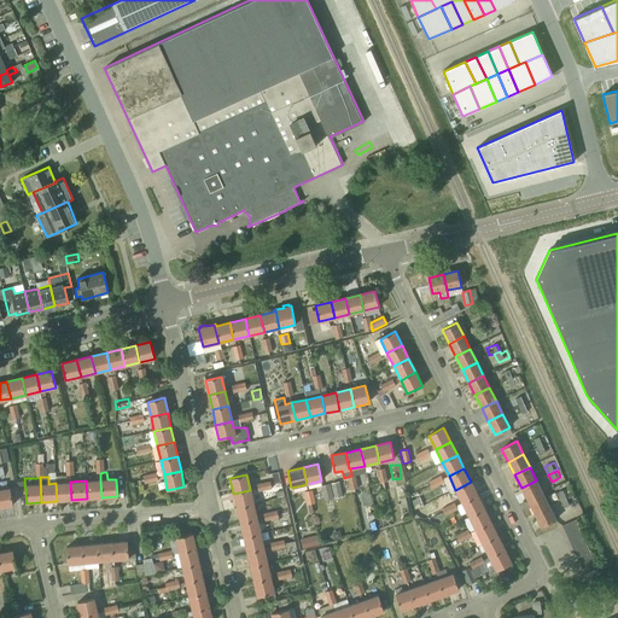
[(100,481),(86,481),(87,499),(101,497),(100,481)]
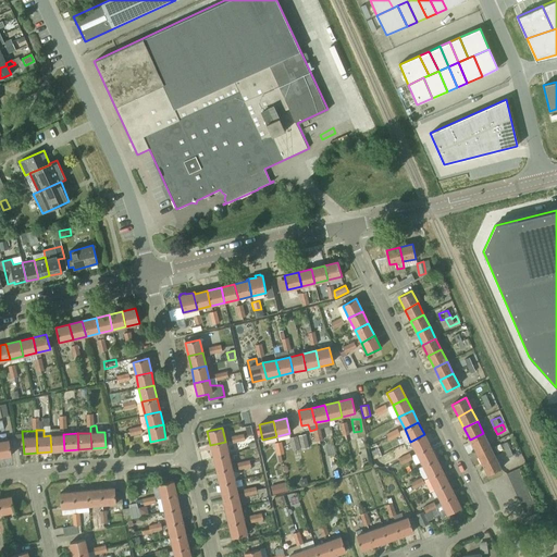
[(483,433),(470,440),(475,452),(489,445),(483,433)]
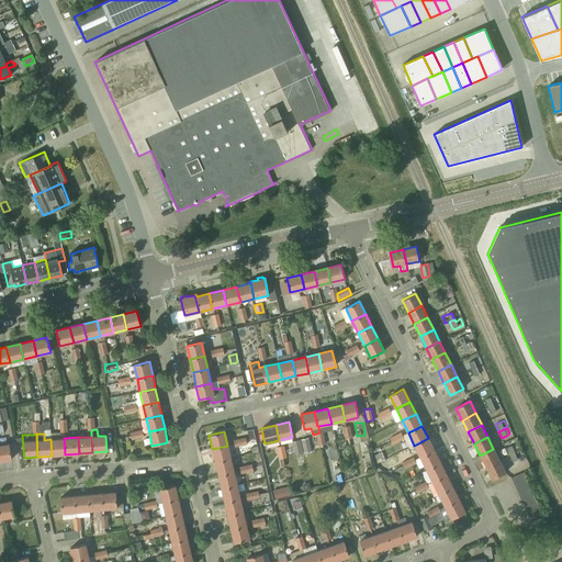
[(65,454),(64,438),(51,439),(52,456),(65,454)]
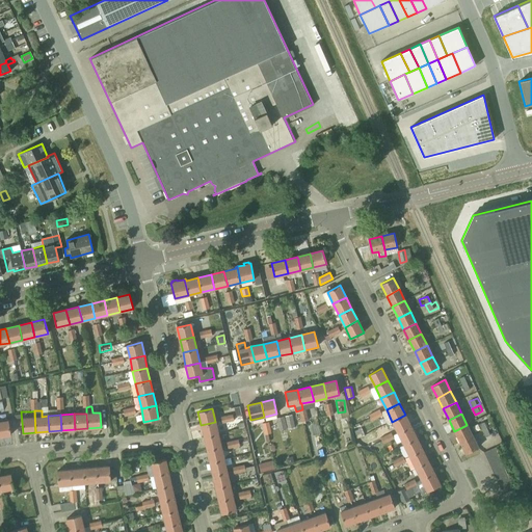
[(294,426),(292,415),(285,417),(288,428),(294,426)]
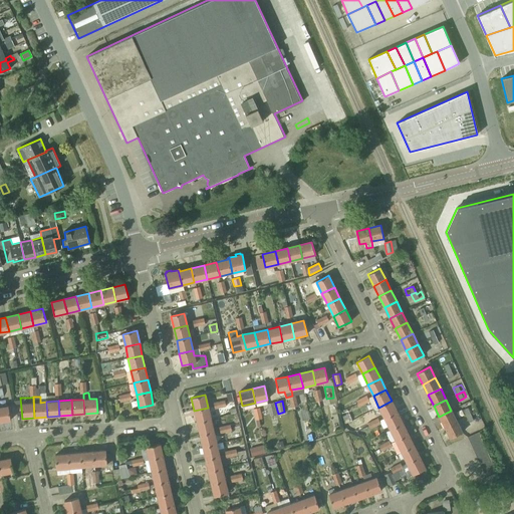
[(397,412),(392,401),(378,408),(384,419),(397,412)]
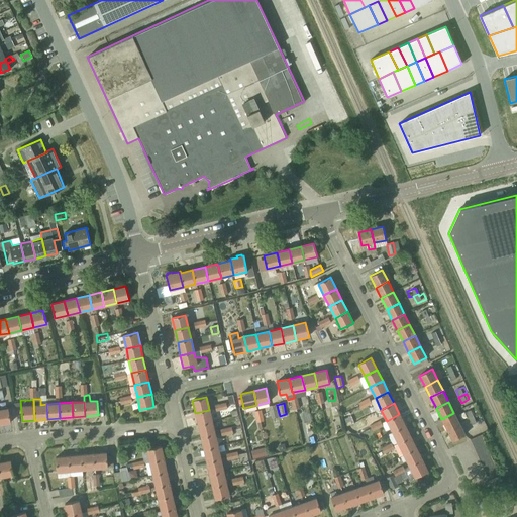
[(278,416),(276,405),(269,406),(272,417),(278,416)]
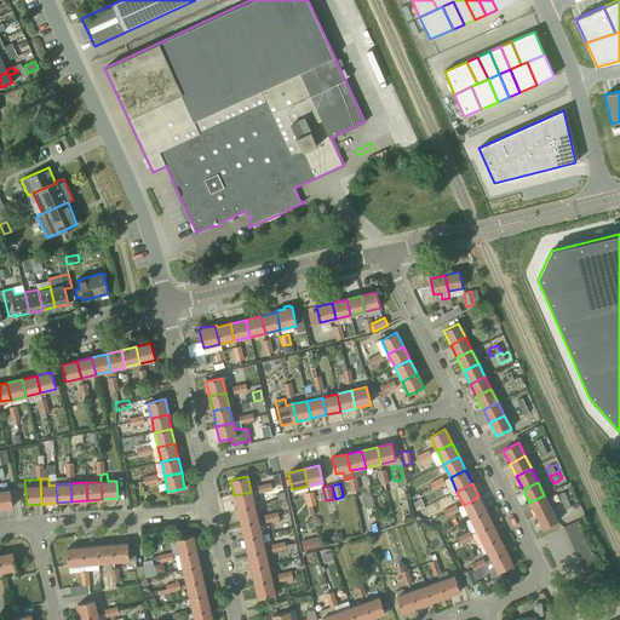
[(0,509),(13,507),(10,489),(0,491),(0,509)]
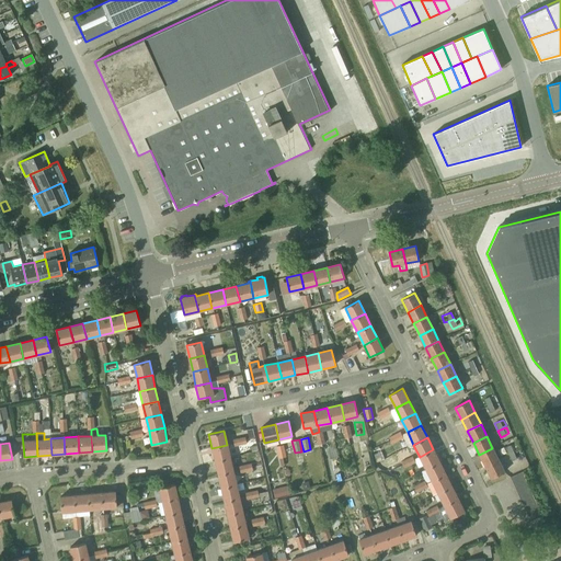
[(227,445),(212,448),(215,461),(230,458),(227,445)]
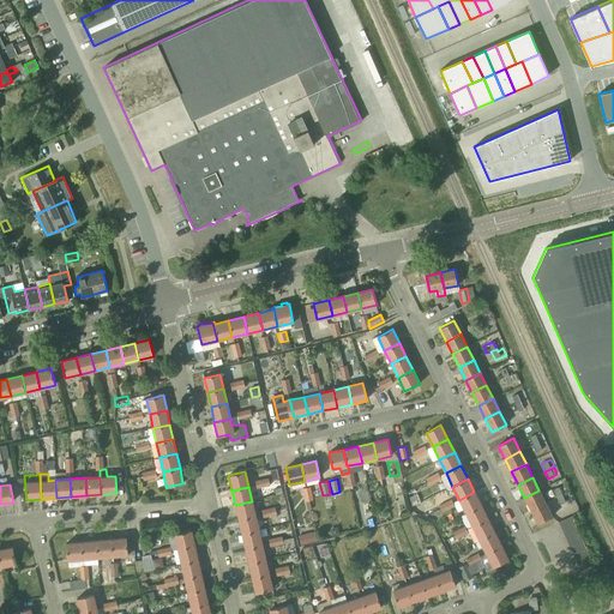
[(539,491),(524,498),(530,511),(546,503),(539,491)]
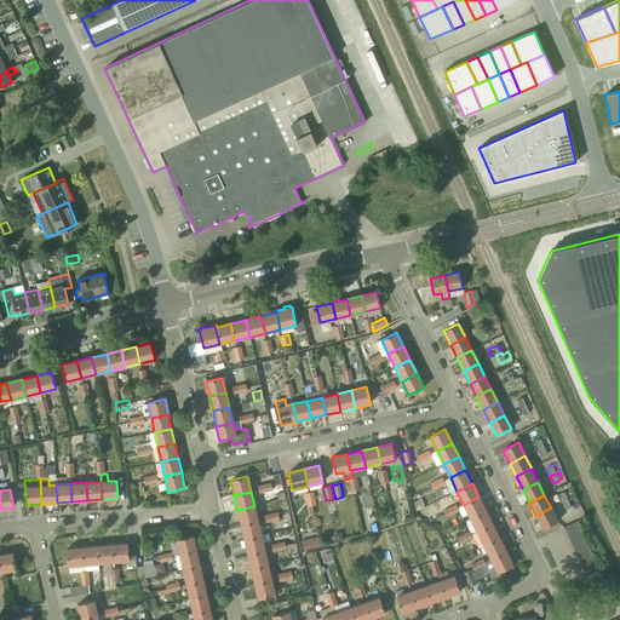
[(486,511),(478,497),(464,505),(471,518),(486,511)]
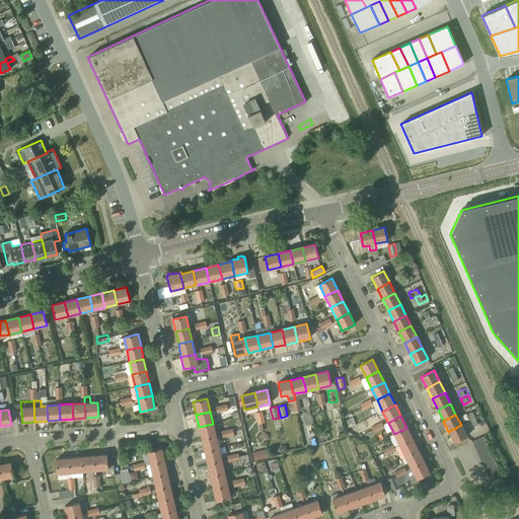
[(213,424),(199,427),(202,439),(215,436),(213,424)]
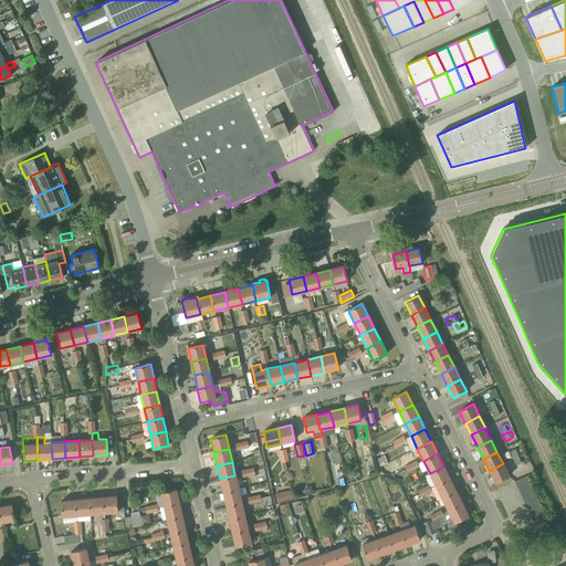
[(503,463),(489,471),(495,483),(509,475),(503,463)]
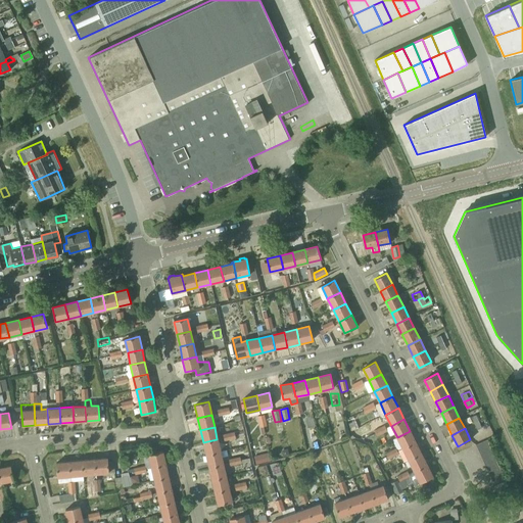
[(410,431),(397,437),(402,448),(416,442),(410,431)]
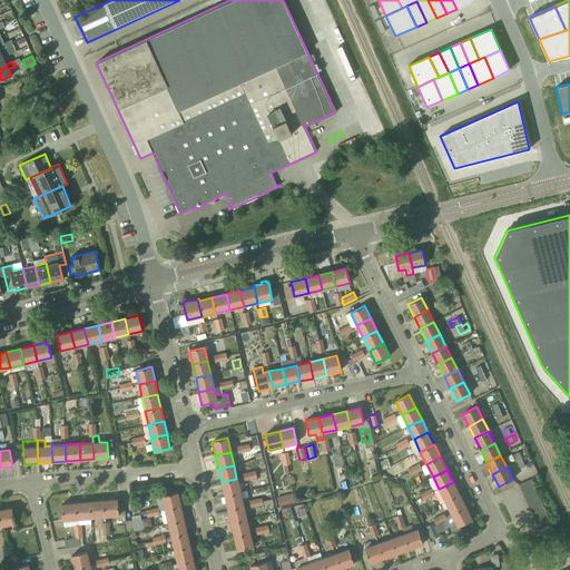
[(239,492),(236,479),(222,482),(225,495),(239,492)]
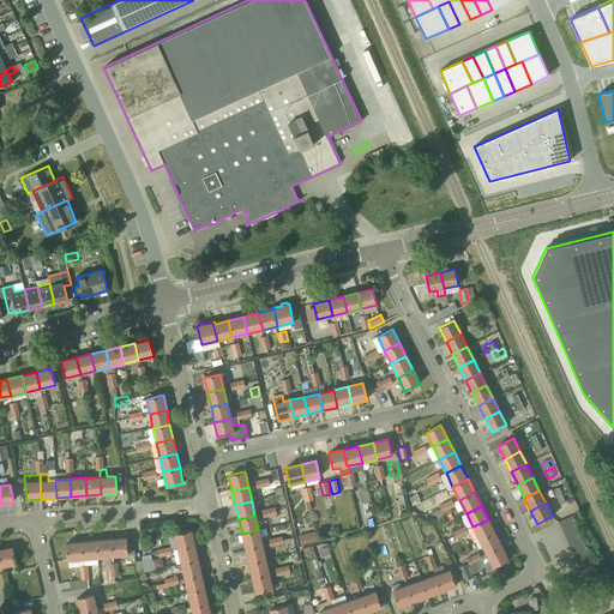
[(561,529),(575,523),(571,517),(558,522),(561,529)]
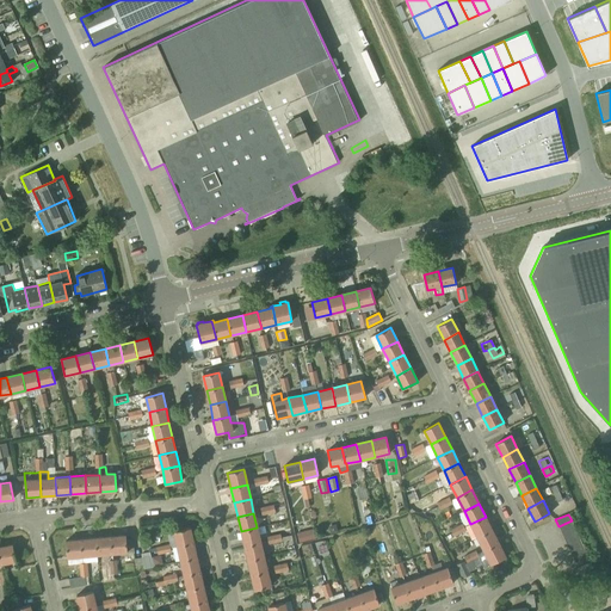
[(486,517),(470,524),(477,537),(492,530),(486,517)]
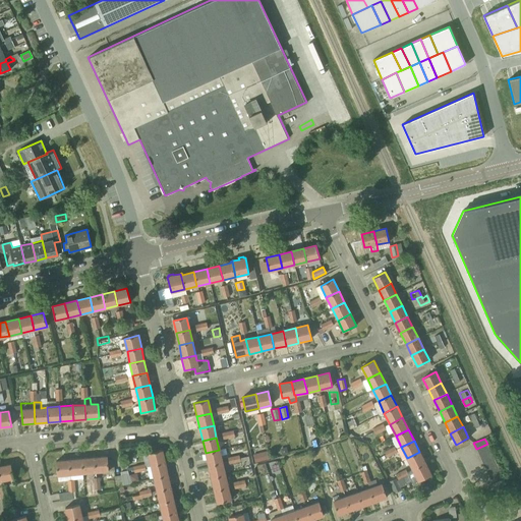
[(489,450),(487,444),(476,449),(478,455),(489,450)]
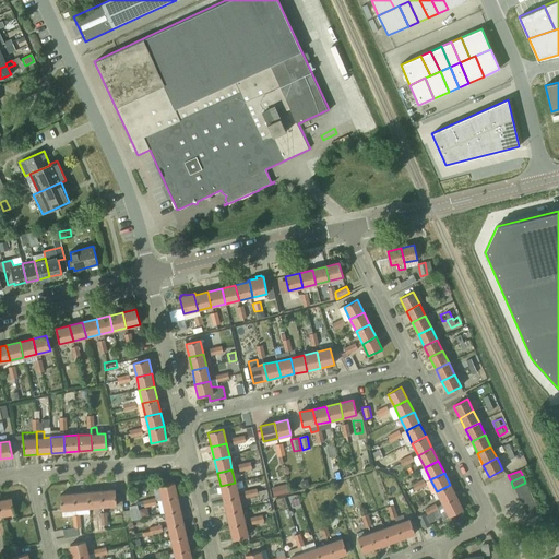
[(162,500),(177,497),(174,483),(158,486),(162,500)]
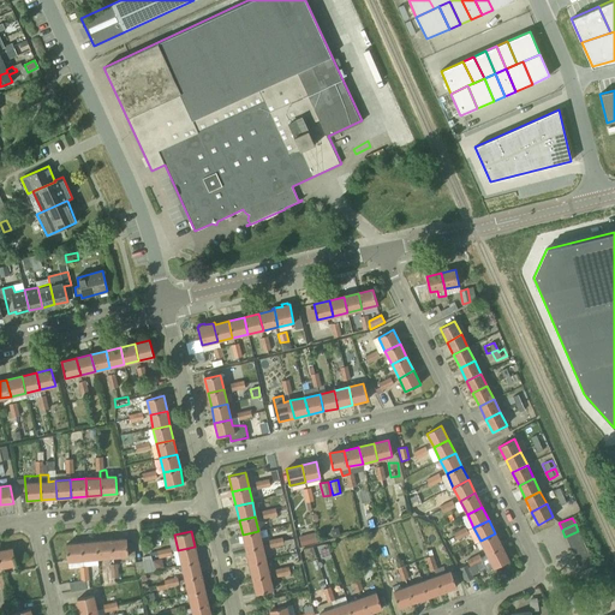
[(262,545),(258,531),(243,535),(245,549),(262,545)]
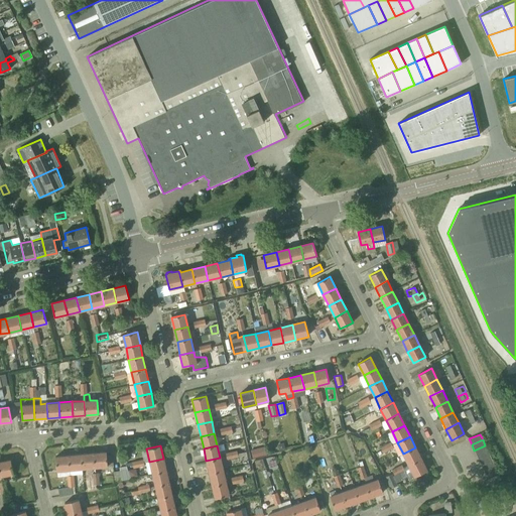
[(485,445),(474,450),(477,456),(488,450),(485,445)]
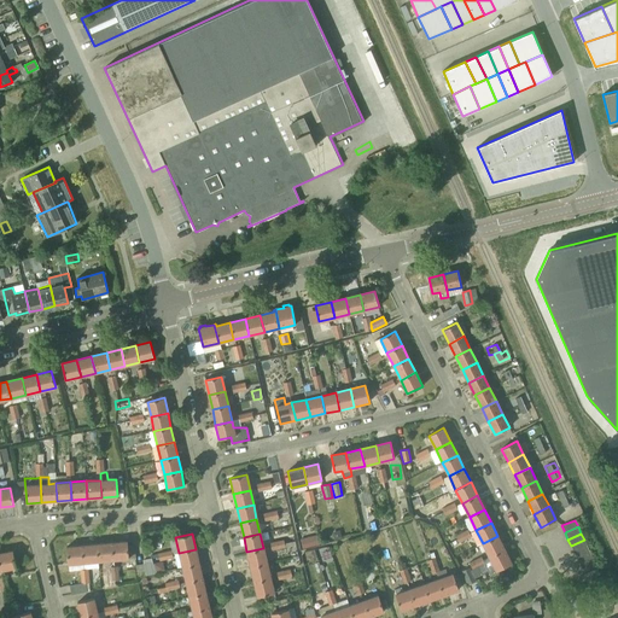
[(308,536),(310,546),(319,544),(316,535),(308,536)]
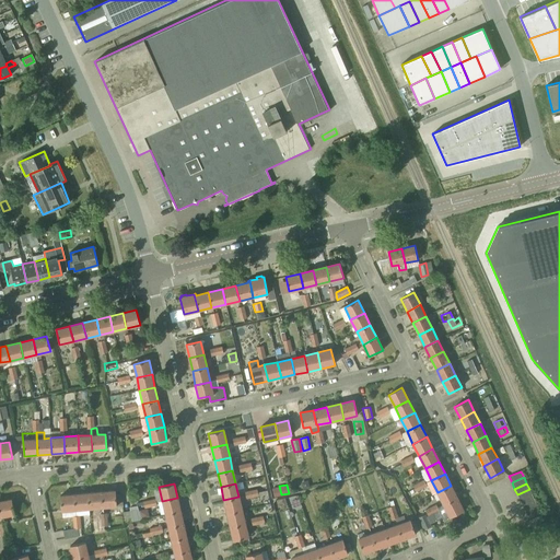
[(451,486),(438,492),(443,504),(457,498),(451,486)]
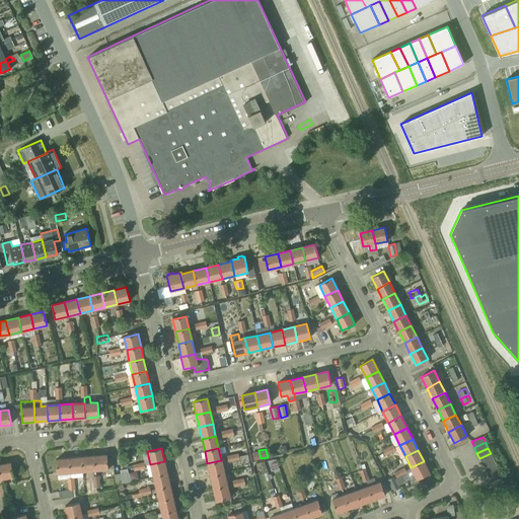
[(493,459),(491,453),(479,458),(482,464),(493,459)]
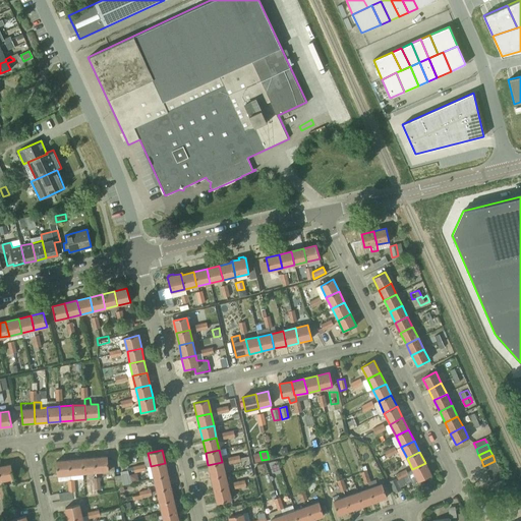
[(109,470),(108,461),(107,456),(94,457),(96,471),(109,470)]
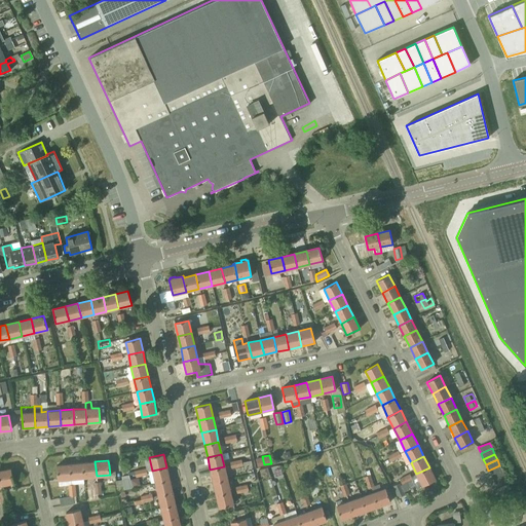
[(97,476),(95,461),(82,462),(83,478),(97,476)]
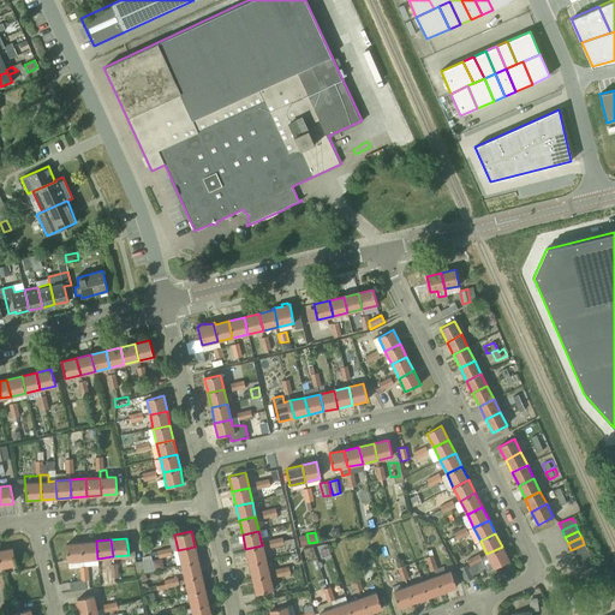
[(96,541),(81,542),(83,560),(97,559),(96,541)]
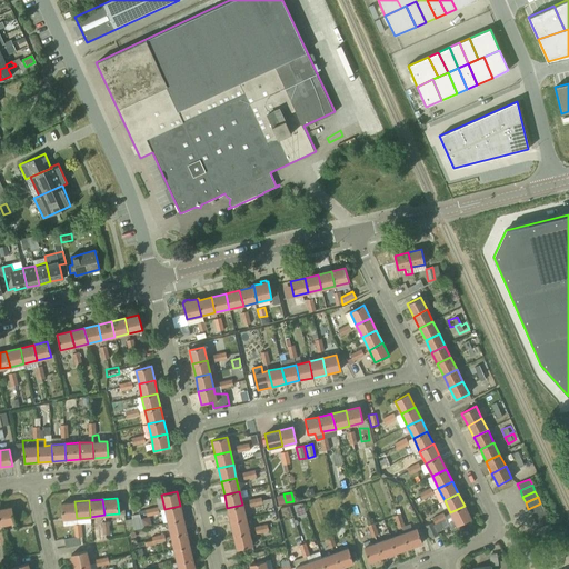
[(77,518),(75,501),(61,503),(62,520),(63,519),(63,525),(72,525),(71,518),(77,518)]
